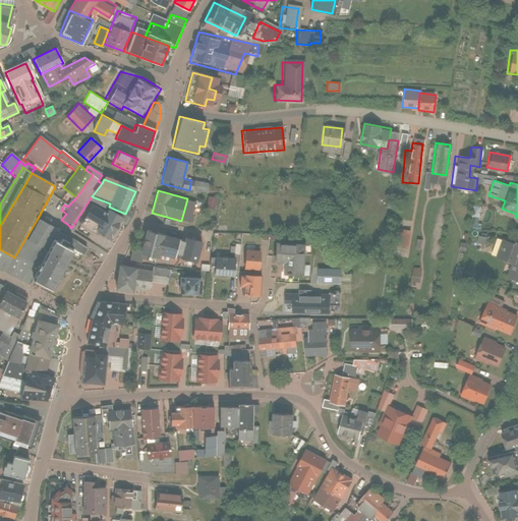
[(209,194),(204,206),(215,210),(219,199),(209,194)]
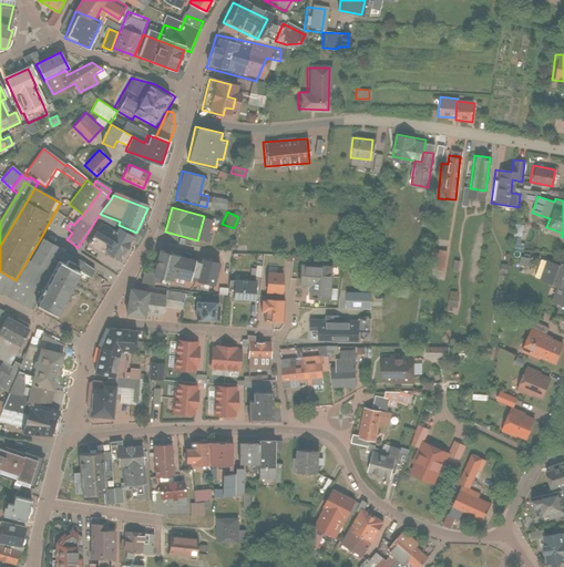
[(111,236),(95,226),(88,239),(105,249),(102,255),(114,263),(129,238),(114,229),(111,236)]
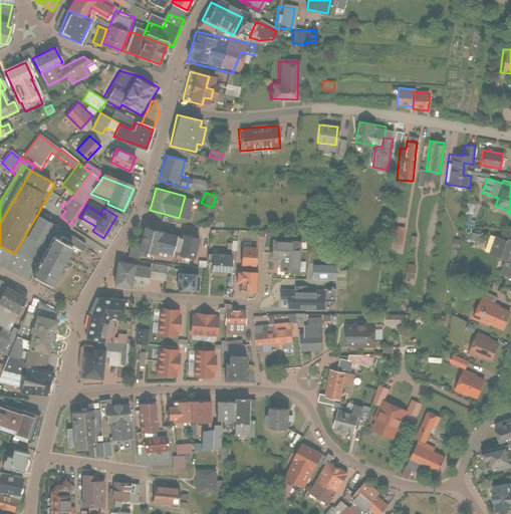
[(14,254),(0,246),(0,261),(32,277),(55,288),(74,248),(51,237),(56,228),(36,217),(14,254)]
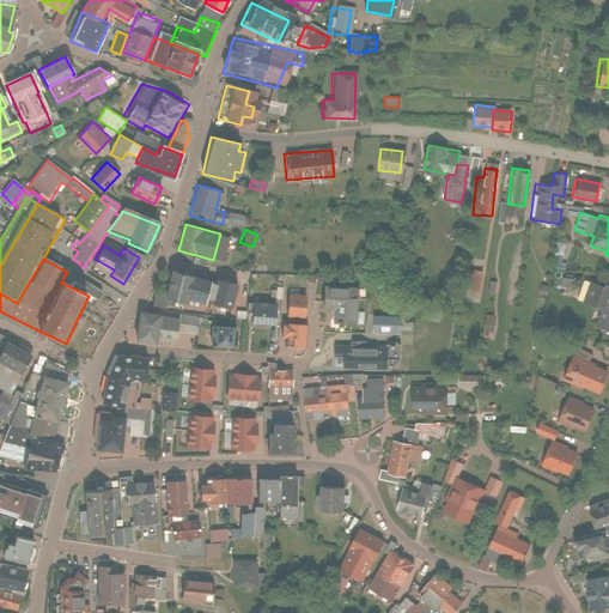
[(467,268),(464,302),(479,302),(481,269),(467,268)]
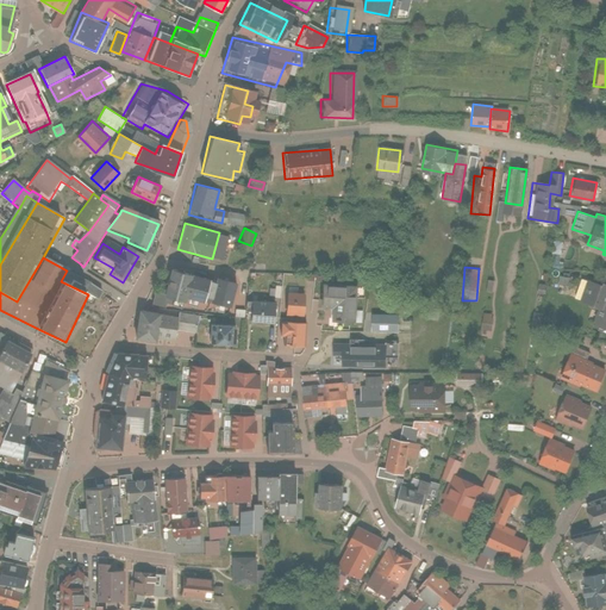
[(200,288),(158,279),(152,305),(177,311),(179,306),(195,310),(197,305),(200,288)]
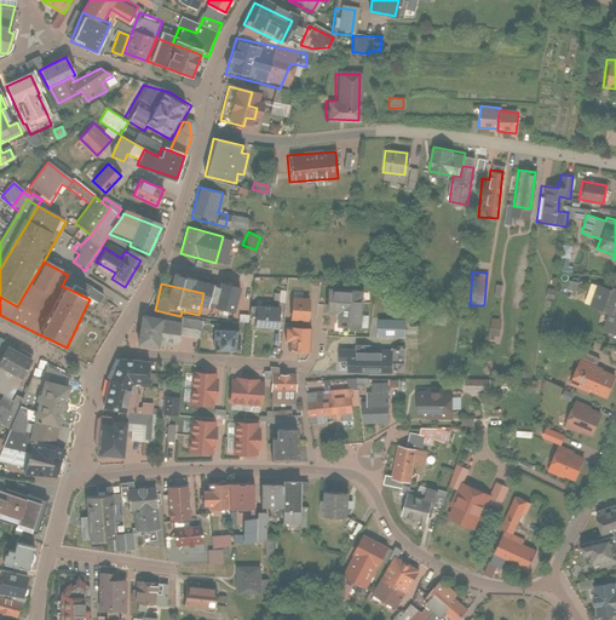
[(615,299),(615,286),(612,286),(611,291),(592,283),(585,303),(611,314),(614,304),(612,304),(615,299)]
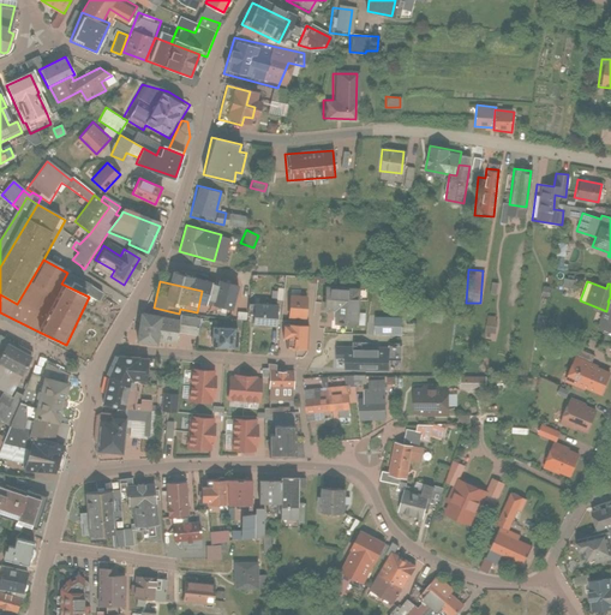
[(359,287),(323,286),(323,308),(334,309),(334,324),(359,324),(359,287)]
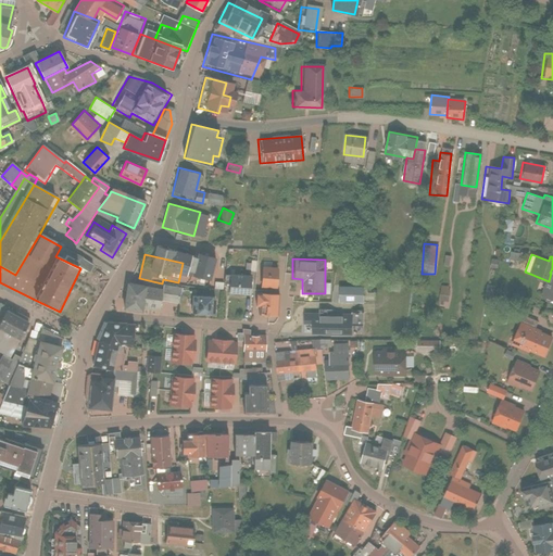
[(189,261),(189,264),(186,279),(185,286),(201,289),(205,264),(189,261)]
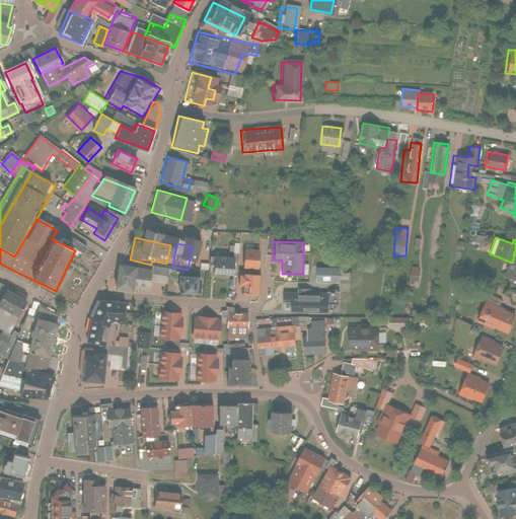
[(176,246),(170,245),(167,260),(173,261),(176,246)]
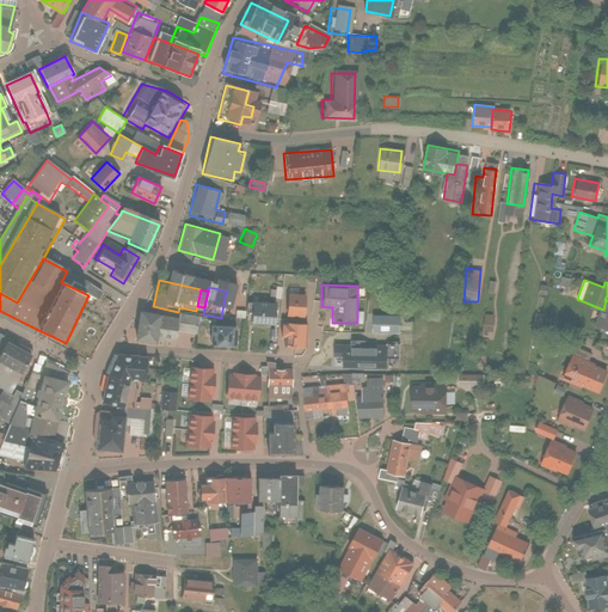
[(286,294),(284,314),(306,316),(307,295),(286,294)]
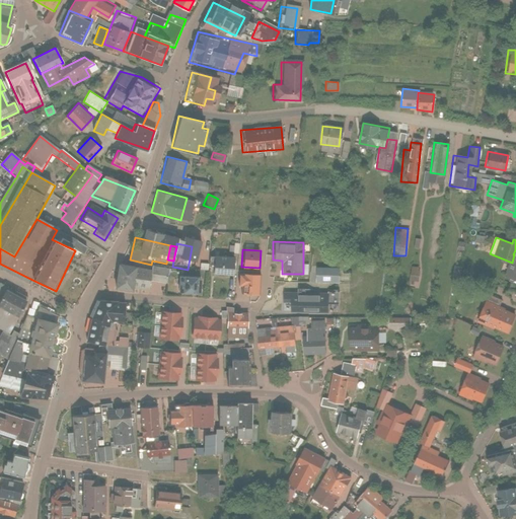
[(512,263),(507,277),(515,279),(515,255),(514,254),(512,263)]
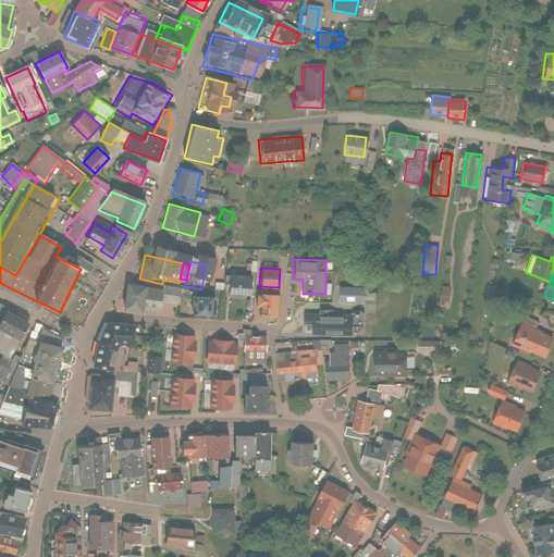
[(231,274),(230,295),(253,296),(254,275),(231,274)]
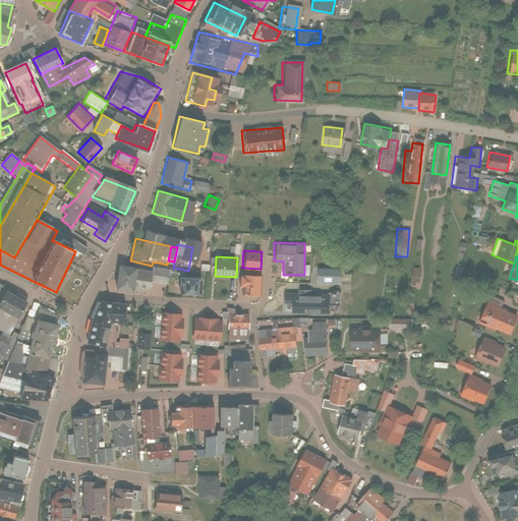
[(147,273),(116,268),(112,292),(144,297),(147,283),(163,285),(165,270),(148,268),(147,273)]
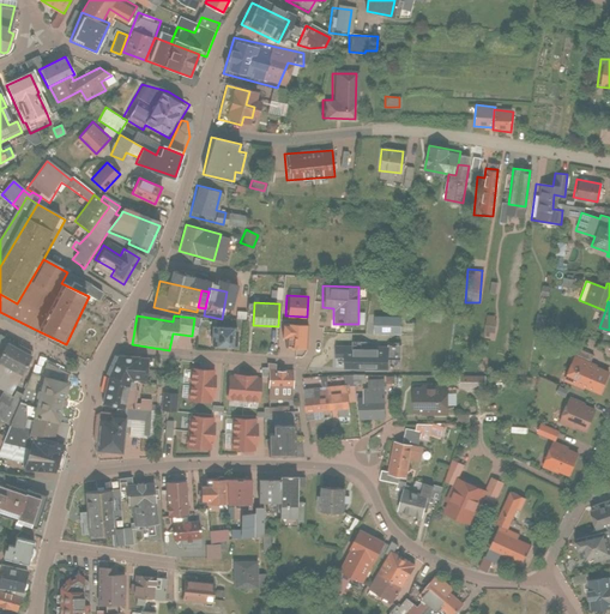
[(487,315),(481,338),(491,341),(497,318),(487,315)]
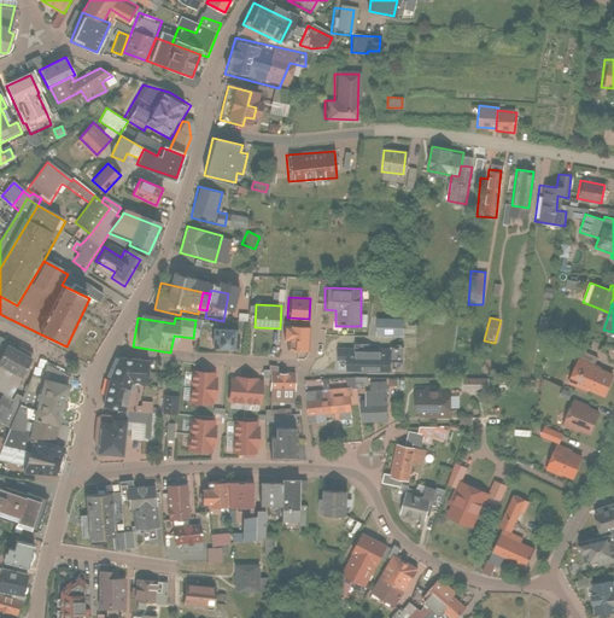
[(382,334),(396,333),(396,322),(382,324),(382,334)]
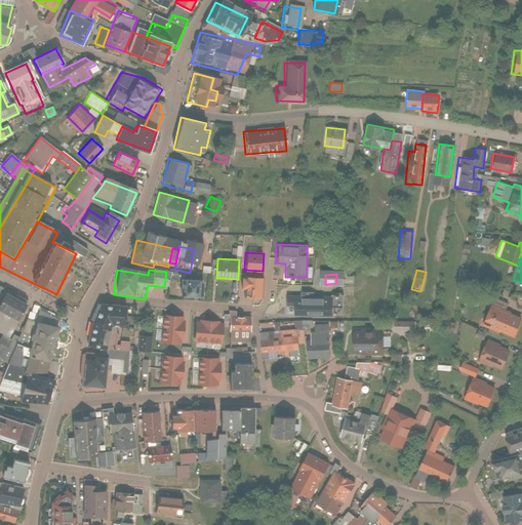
[(264,277),(242,276),(241,297),(264,298),(264,277)]
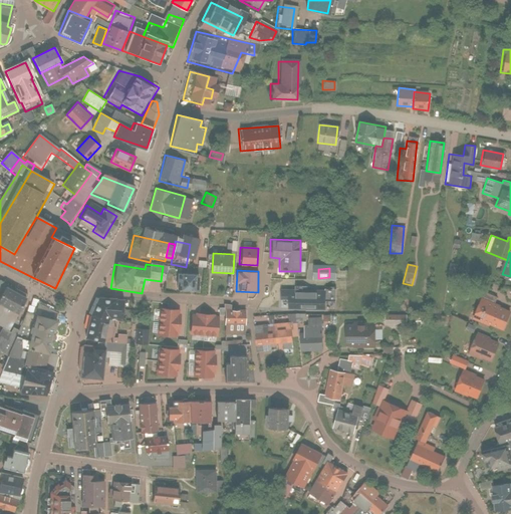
[(196,288),(196,272),(178,272),(178,288),(196,288)]
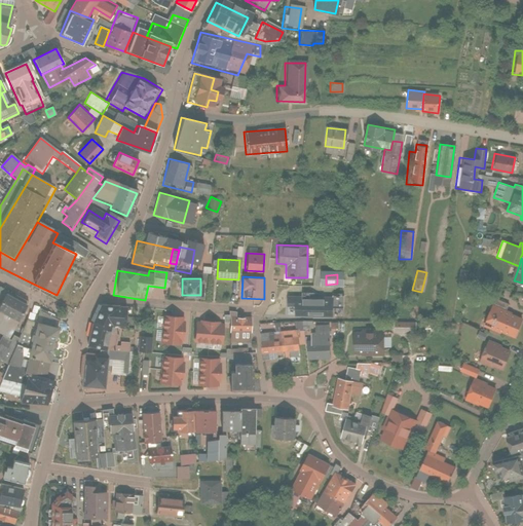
[(0,334),(12,340),(28,306),(3,295),(0,300),(0,334)]
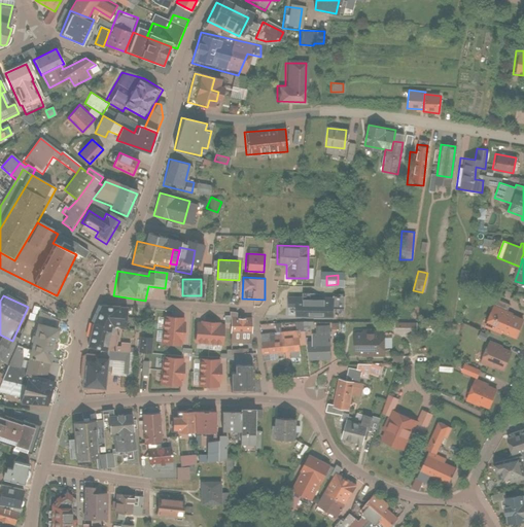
[(334,299),(297,297),(297,317),(333,318),(334,299)]
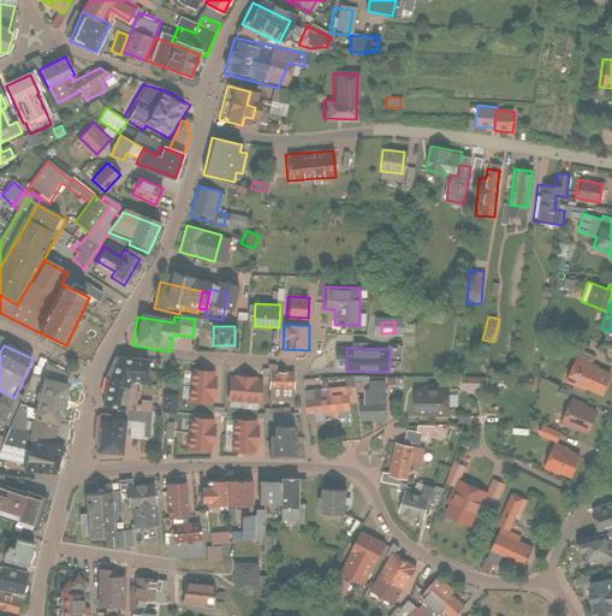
[(141,388),(144,361),(116,357),(106,375),(97,408),(129,413),(132,386),(141,388)]
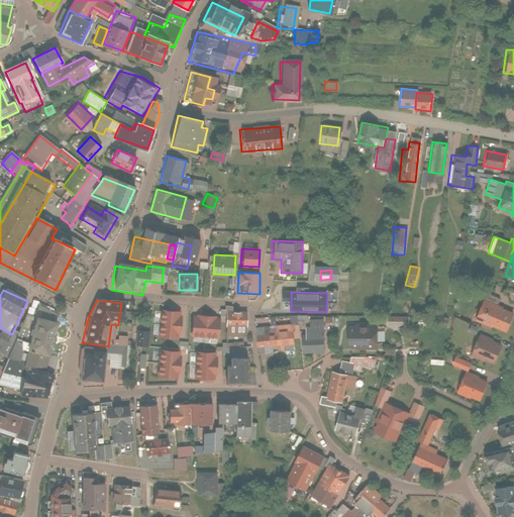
[(480,300),(473,319),(505,331),(513,312),(480,300)]
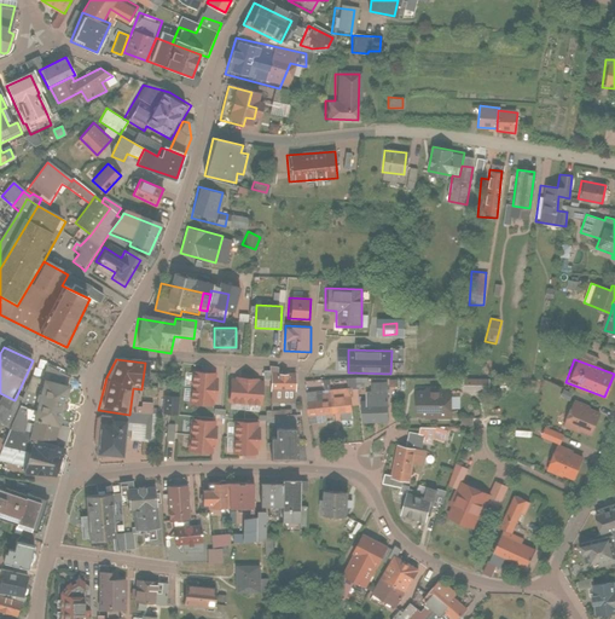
[(69,383),(67,382),(68,376),(44,364),(41,376),(30,418),(58,426),(69,383)]
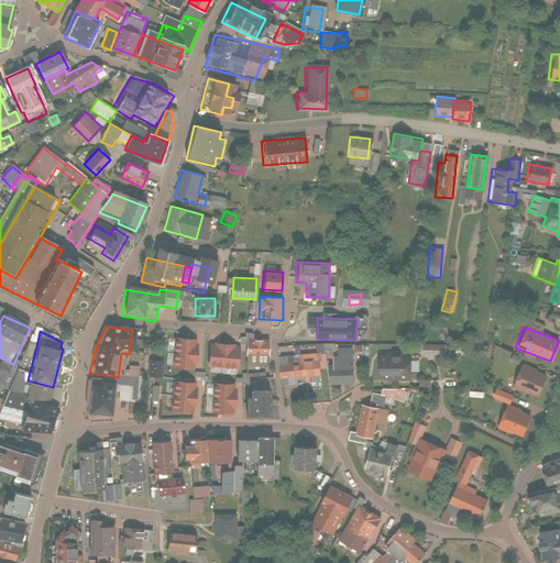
[(199,339),(173,337),(172,352),(198,353),(199,339)]
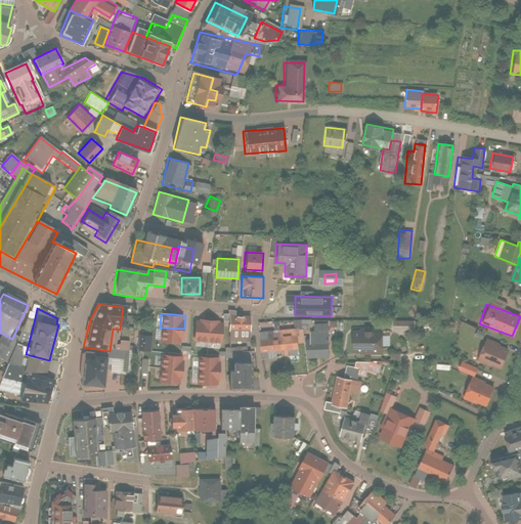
[(249,317),(227,317),(227,340),(249,340),(249,317)]
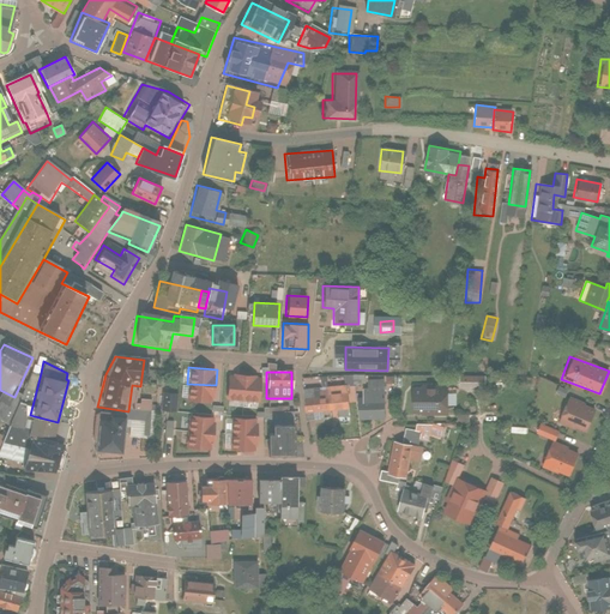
[(245,375),(229,374),(228,403),(243,403),(245,375)]
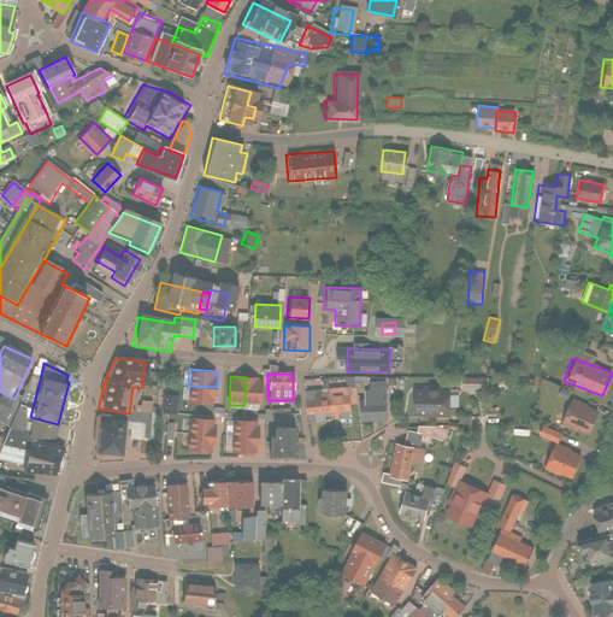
[(246,377),(245,405),(259,406),(260,377),(246,377)]
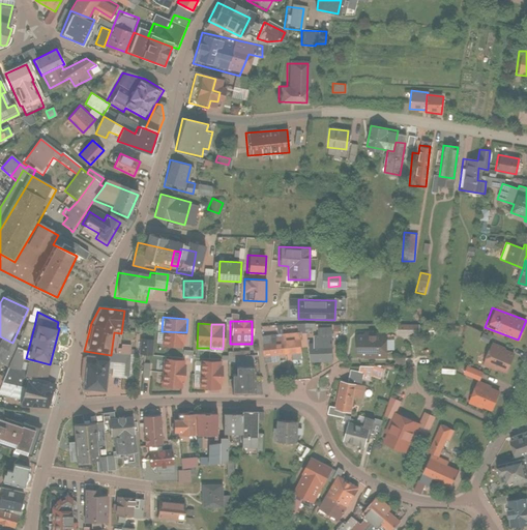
[(319,335),(310,335),(311,362),(333,361),(332,326),(318,327),(319,335)]
